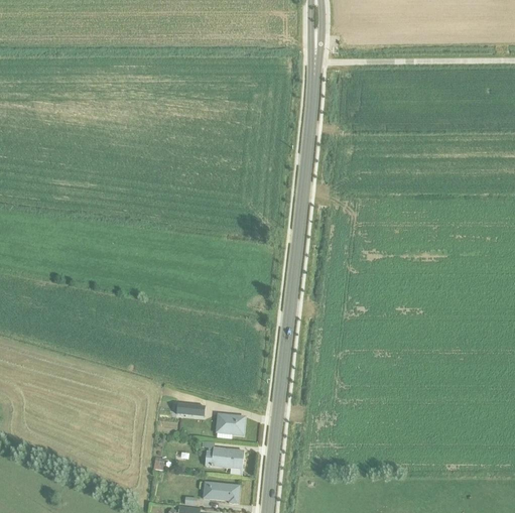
[(177,402),(176,412),(204,415),(205,405),(177,402)]
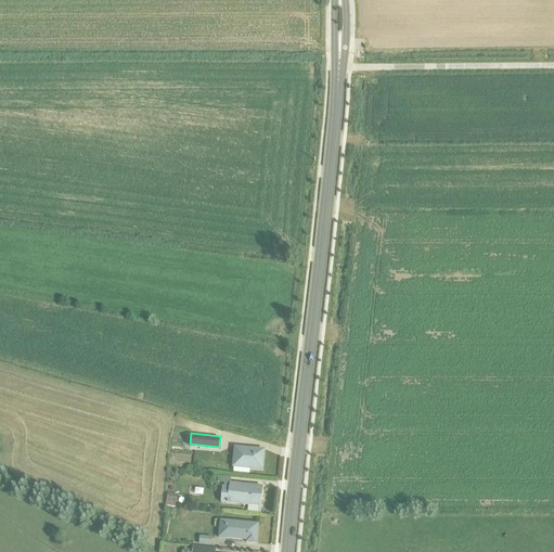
[(233,445),(231,464),(233,464),(249,466),(261,467),(263,448),(233,445)]
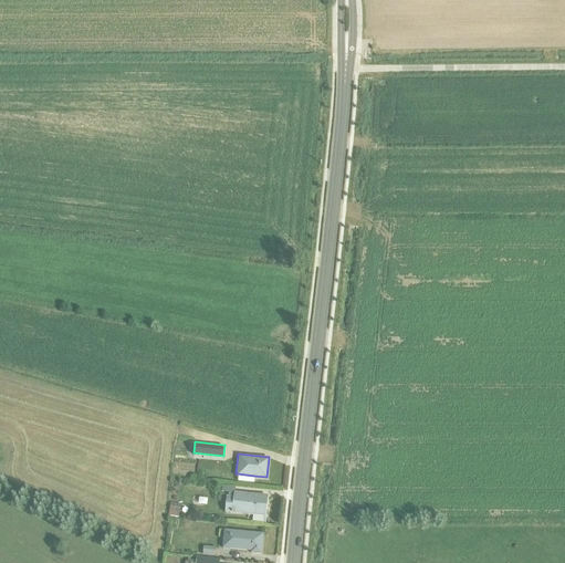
[(221,482),(221,489),(228,490),(227,493),(225,511),(263,514),(262,521),(264,521),(264,518),(267,494),(233,491),(234,483),(221,482)]
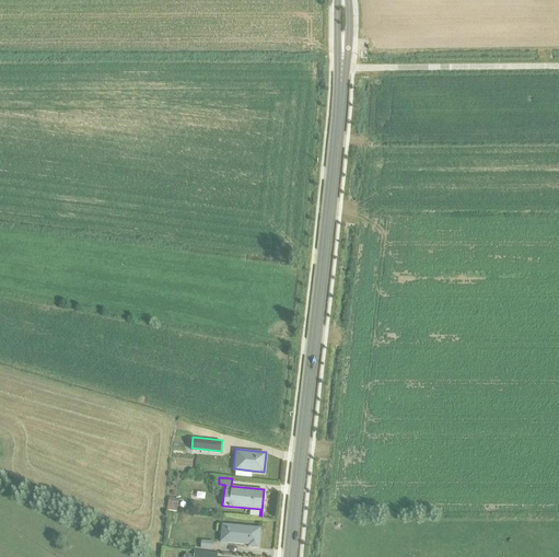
[(169,495),(166,508),(176,509),(178,497),(169,495)]
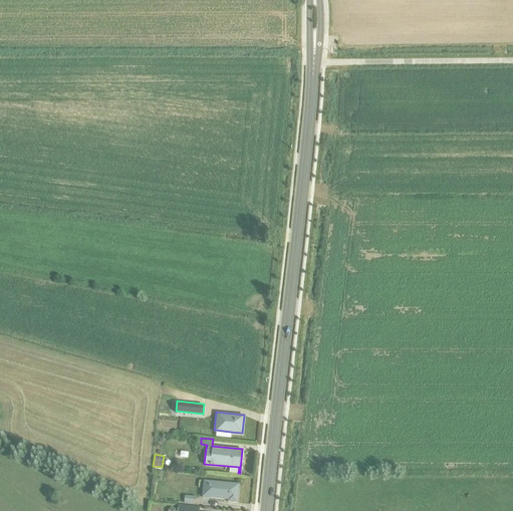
[(203,479),(201,496),(227,499),(227,500),(237,501),(239,483),(203,479)]
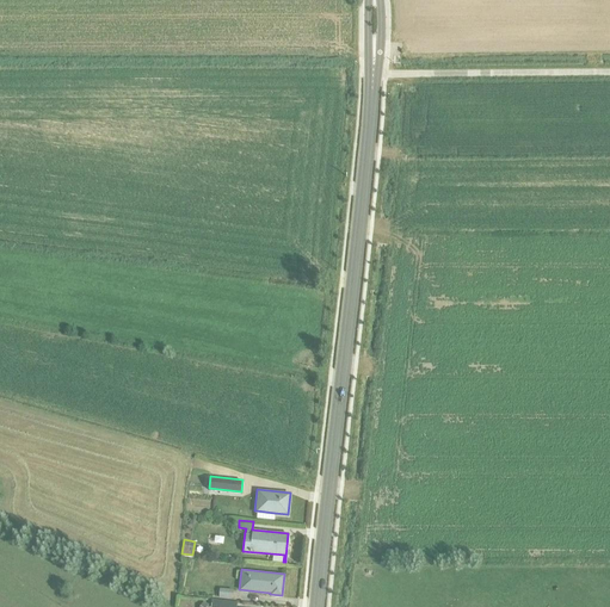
[(220,586),(219,595),(232,598),(233,588),(220,586)]
